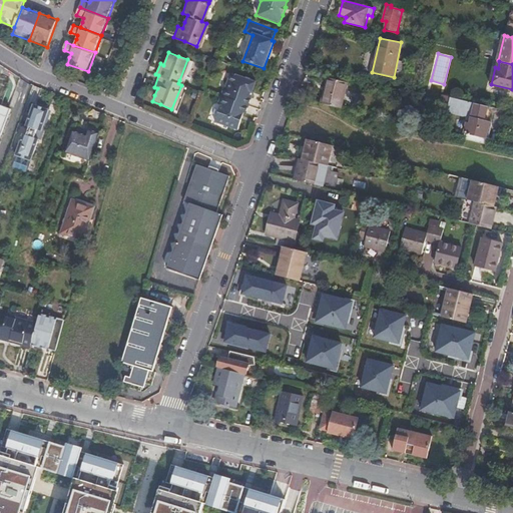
[(224,89),(221,97),(218,105),(220,106),(214,122),(237,131),(243,115),(245,116),(248,108),(251,100),(249,99),(255,83),(231,74),(225,89),(224,89)]
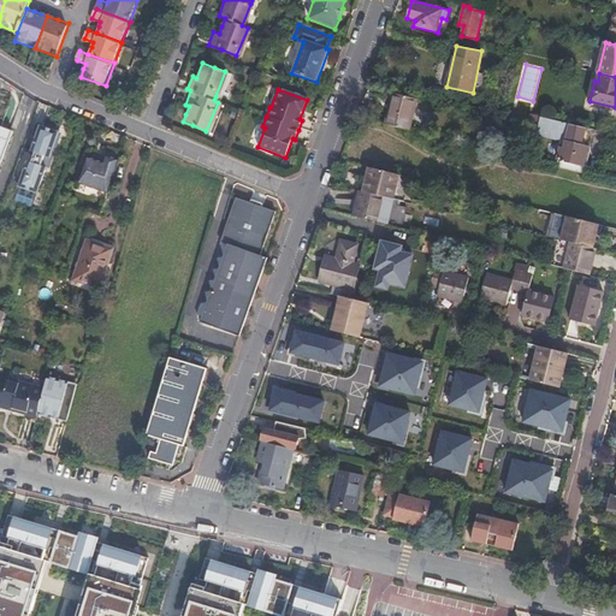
[(395,93),(386,124),(409,130),(418,99),(395,93)]
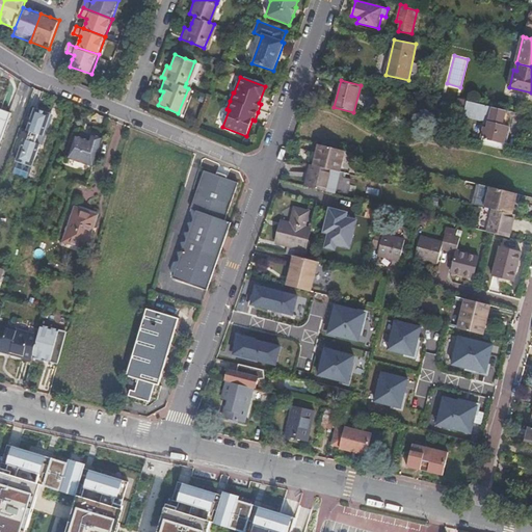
[(458,98),(456,108),(463,110),(466,101),(467,100),(458,98)]
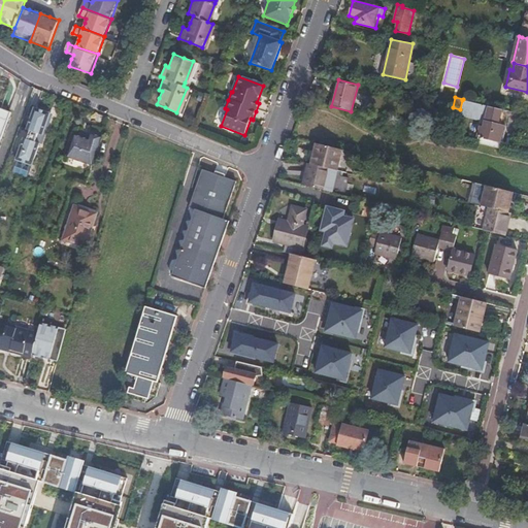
[(501,109),(462,100),(460,109),(460,110),(461,110),(460,116),(486,122),(484,128),(481,127),(476,142),(499,149),(502,132),(503,126),(498,125),(501,109)]
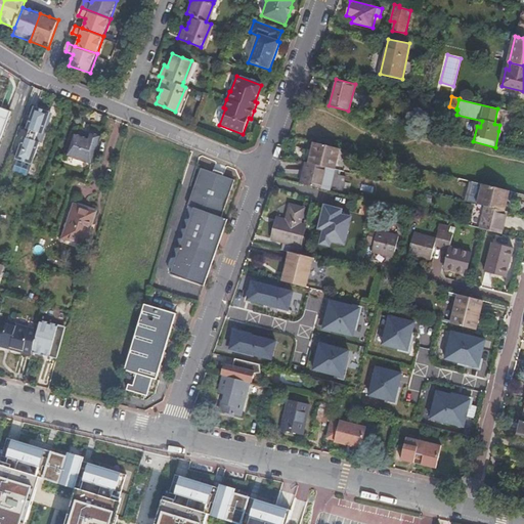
[(18,165),(31,169),(33,169),(37,157),(37,158),(44,135),(40,134),(43,126),(47,127),(54,104),(40,100),(33,122),(35,123),(32,131),(29,130),(22,151),(23,153),(18,165)]
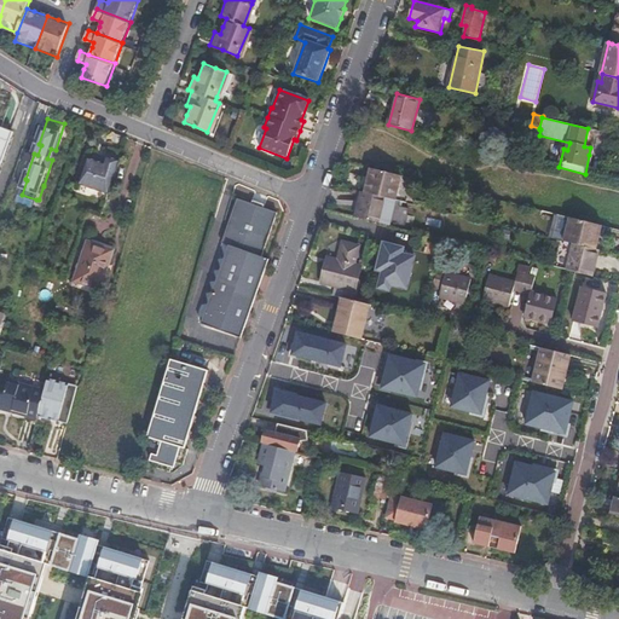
[(47,158),(52,160),(56,161),(67,125),(64,123),(56,150),(51,149),(47,158)]
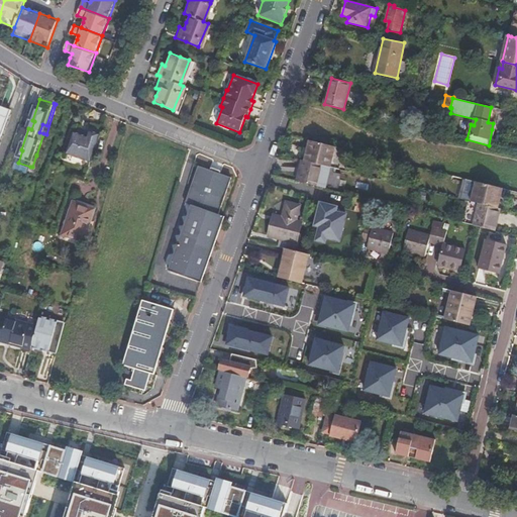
[(0,141),(11,109),(0,105),(0,141)]
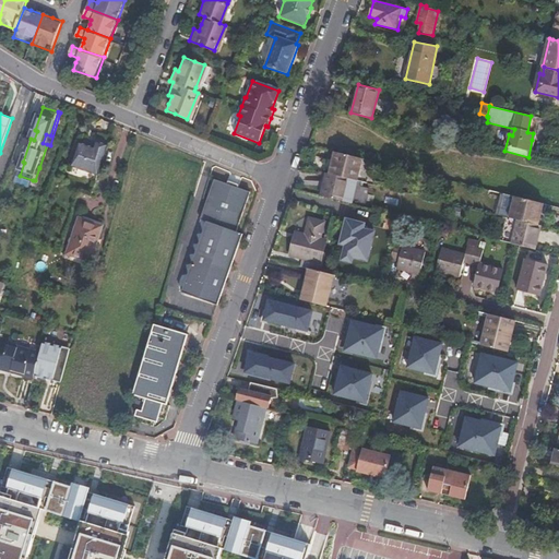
[(81,144),(73,167),(99,176),(109,146),(97,143),(95,150),(81,144)]
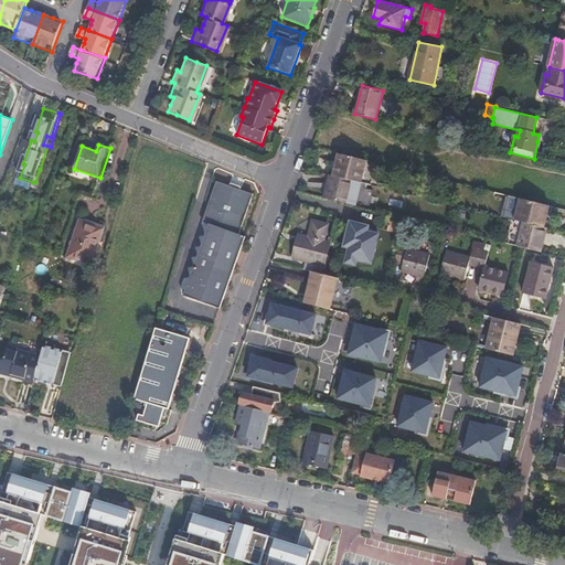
[(361,182),(366,160),(339,152),(333,176),(360,182),(361,182)]
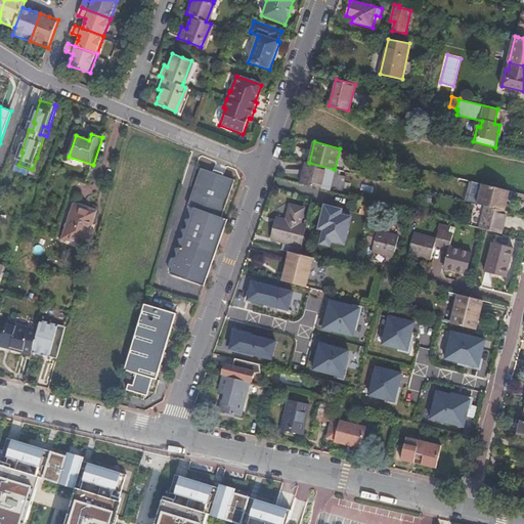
[(309,163),(306,162),(300,183),(329,190),(334,169),(309,163)]
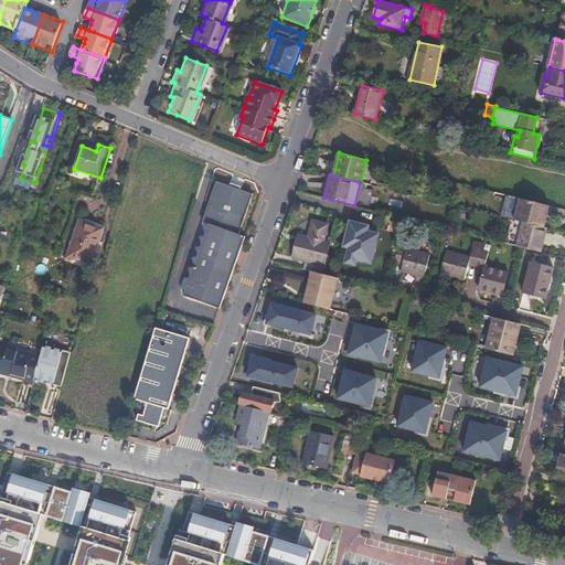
[(217,180),(203,221),(210,223),(184,294),(221,307),(246,235),(238,233),(254,193),(217,180)]
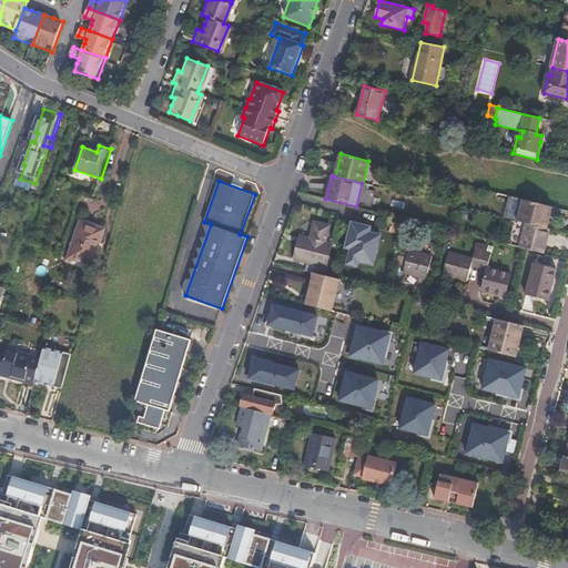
[(547,231),(553,206),(510,196),(505,220),(516,223),(547,231)]
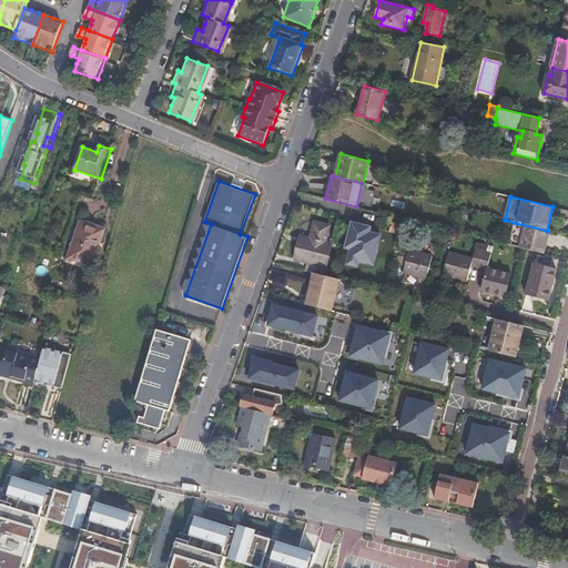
[(70,256),(85,262),(84,264),(93,267),(105,230),(82,222),(70,256)]
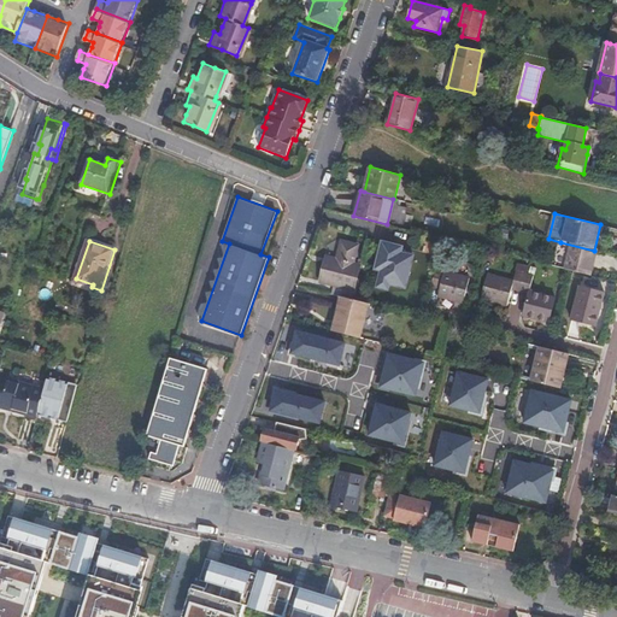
[(404,247),(383,241),(376,269),(382,270),(378,287),(389,289),(391,283),(406,288),(415,256),(403,253),(404,247)]
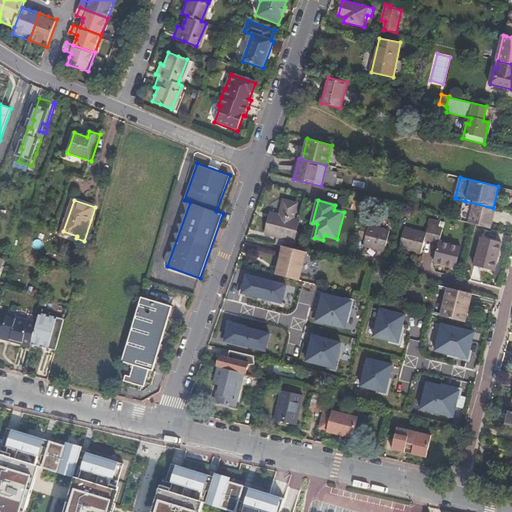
[(286,238),(293,240),(298,221),(293,220),(297,204),(284,201),(280,217),(272,214),(267,233),(274,235),(286,238)]
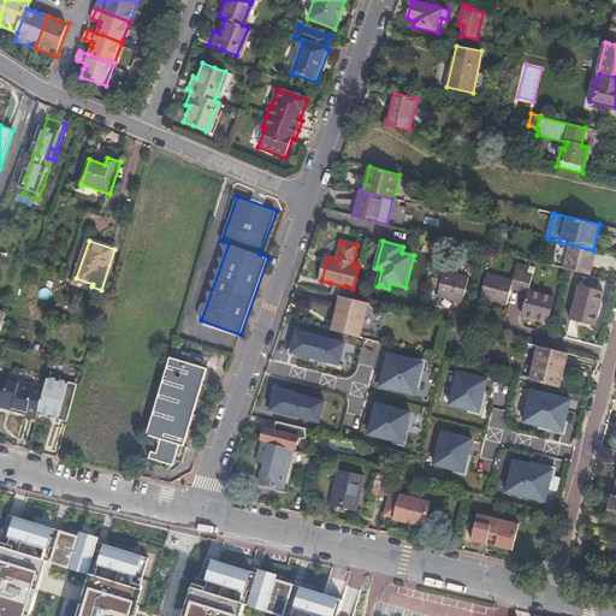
[(591,277),(597,252),(593,250),(560,242),(556,258),(568,261),(566,271),(591,277)]
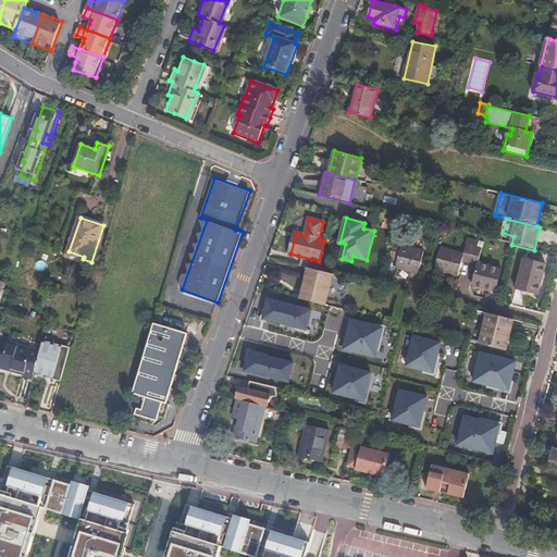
[(424,252),(394,245),(390,260),(396,262),(395,269),(419,274),(424,252)]
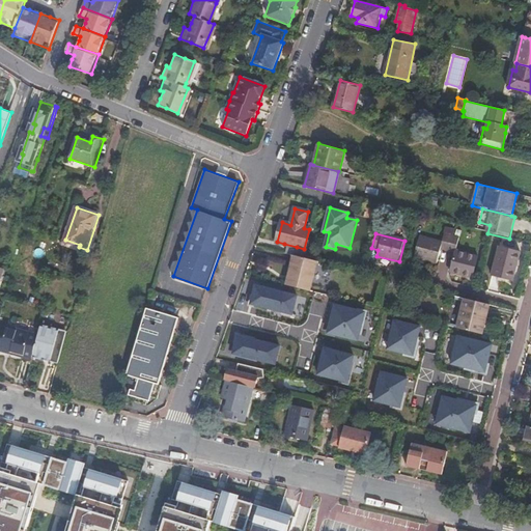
[(448,251),(452,236),(445,234),(443,243),(420,236),(415,257),(437,263),(441,249),(448,251)]
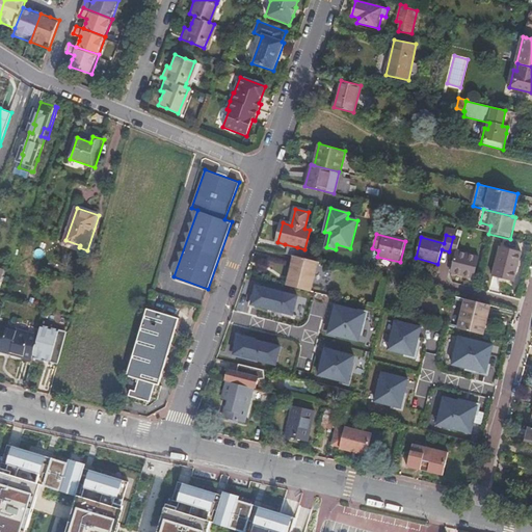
[(453,237),(449,251),(456,254),(452,273),(475,278),(480,258),(457,253),(461,239),(453,237)]
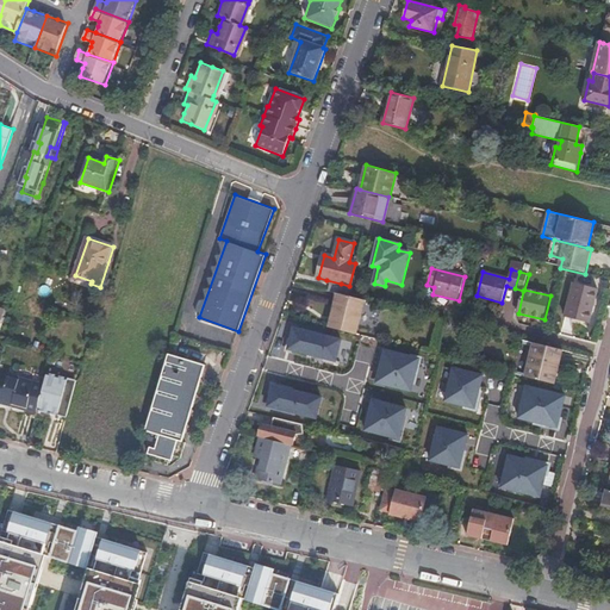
[(327,280),(324,290),(337,293),(338,293),(341,284),(327,280)]
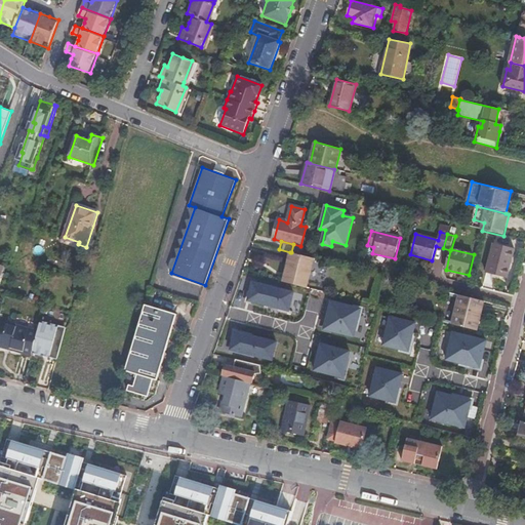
[(507,278),(514,250),(494,245),(486,274),(507,278)]
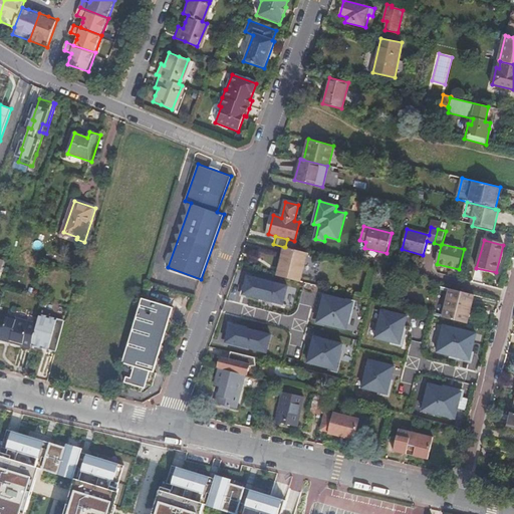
[(285,247),(284,247),(276,276),(300,282),(308,253),(285,247)]
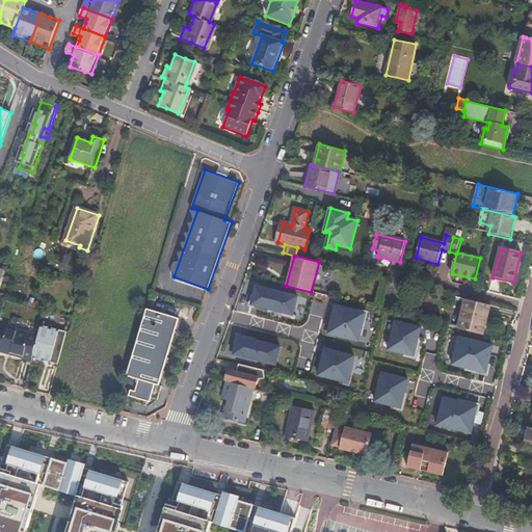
[(298,297),(257,287),(251,306),(293,316),(298,297)]
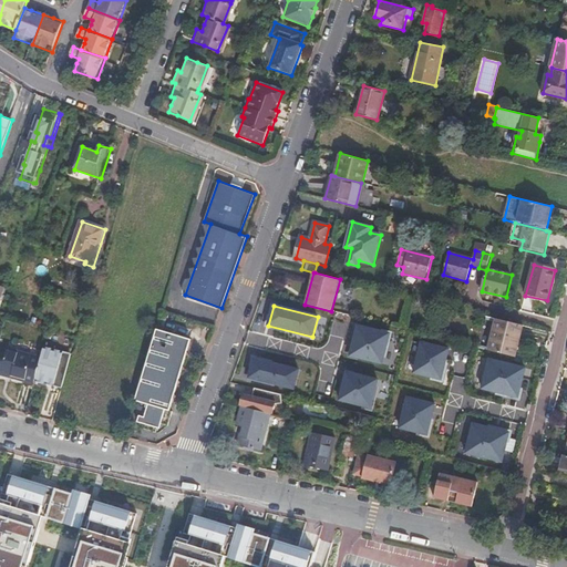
[(515,359),(523,326),(496,319),(487,352),(515,359)]
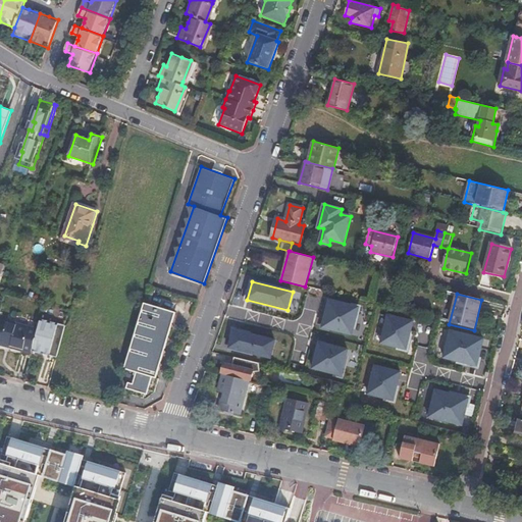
[(330,301),(323,328),(352,335),(359,309),(330,301)]
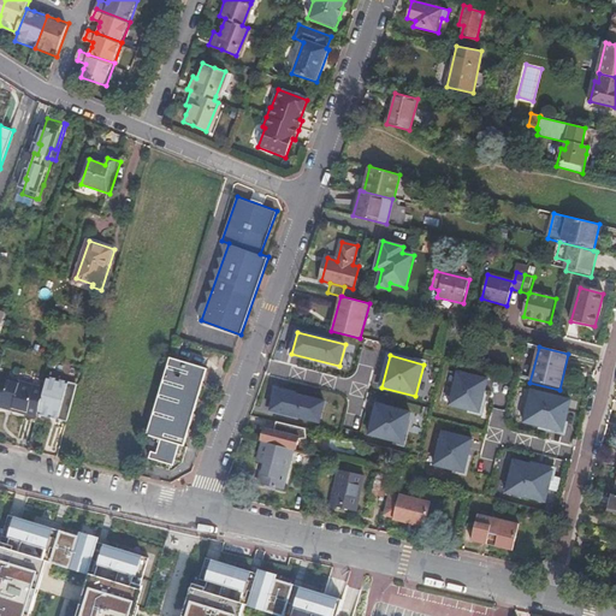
[(152,458),(158,461),(157,466),(172,471),(176,461),(184,463),(189,448),(185,446),(208,368),(172,357),(149,436),(161,439),(160,443),(153,442),(150,451),(153,452),(152,458)]
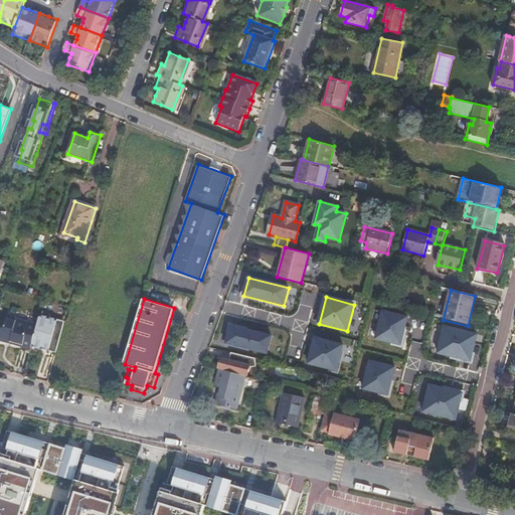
[(383,312),(376,340),(401,346),(408,319),(383,312)]
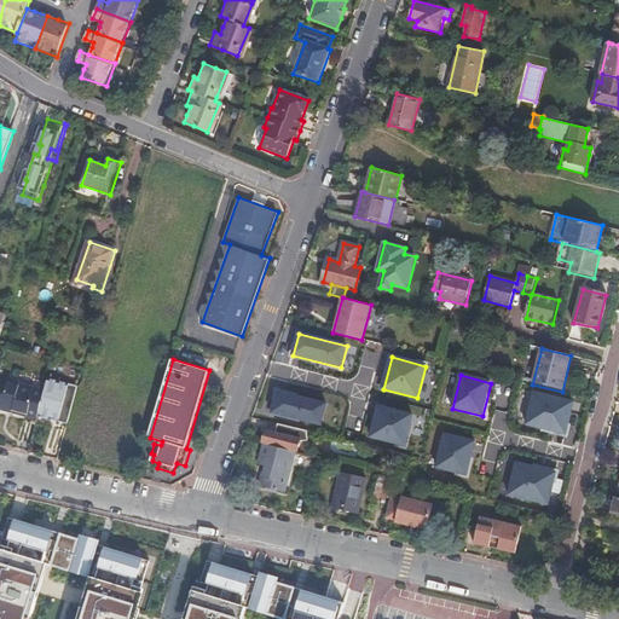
[(41,415),(70,423),(81,386),(52,377),(48,389),(41,415)]
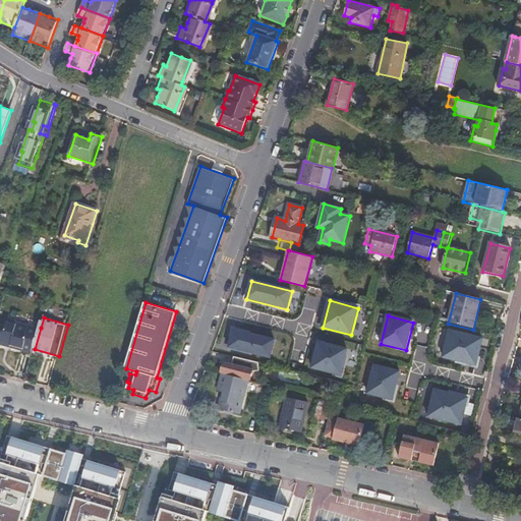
[(26,348),(35,350),(35,349),(41,328),(11,320),(8,330),(5,329),(2,341),(13,344),(12,346),(25,350),(26,348)]
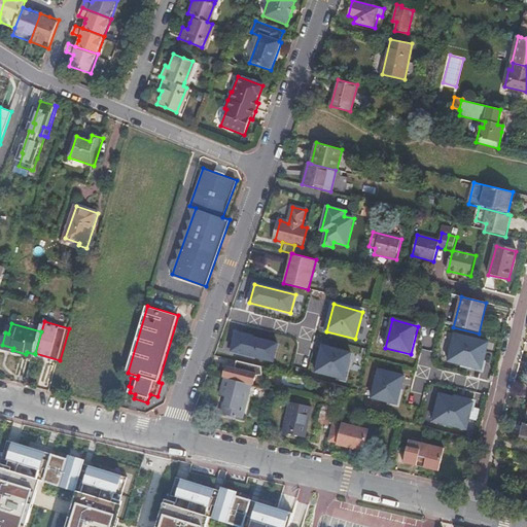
[(237,332),(232,351),(274,361),(278,344),(237,332)]
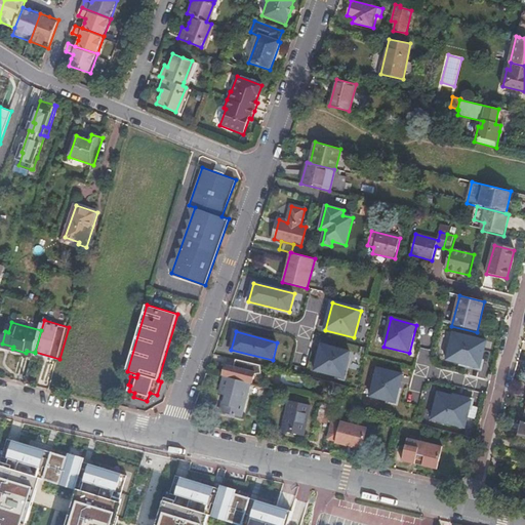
[(453,334),(446,361),(480,370),(487,342),(453,334)]
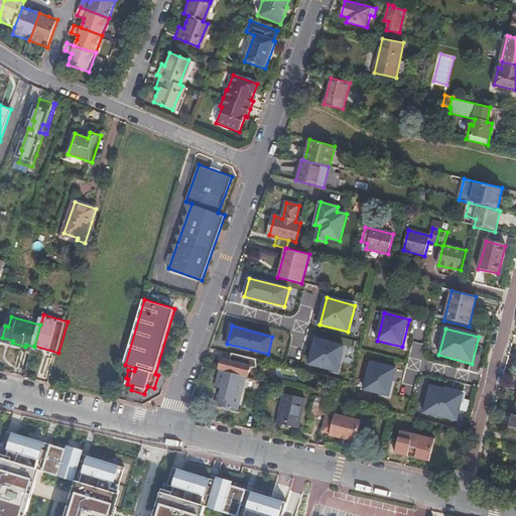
[(316,339),(309,365),(338,372),(345,346),(316,339)]
